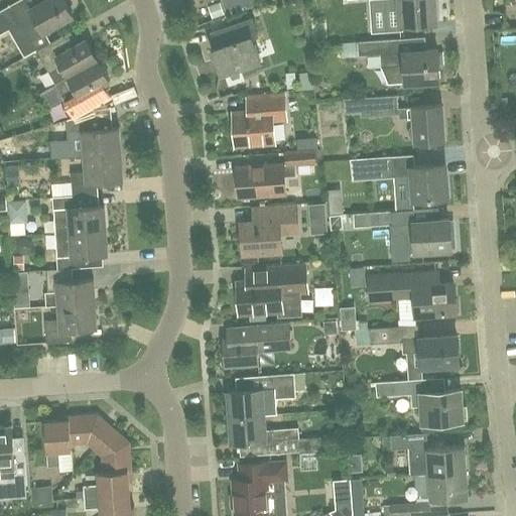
[(18,0),(0,10),(0,34),(20,23),(30,40),(74,16),(63,0),(18,0)]
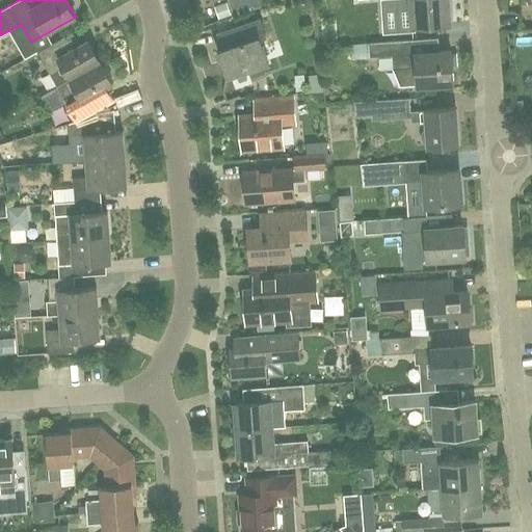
[(396,0),(397,11),(410,10),(413,26),(449,23),(447,0),(396,0)]
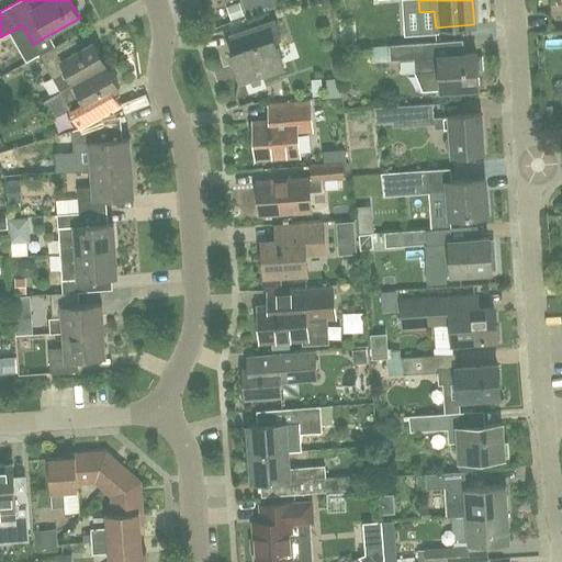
[(274,40),(281,37),(276,22),(232,36),(237,51),(231,53),(240,82),(284,68),(274,40)]
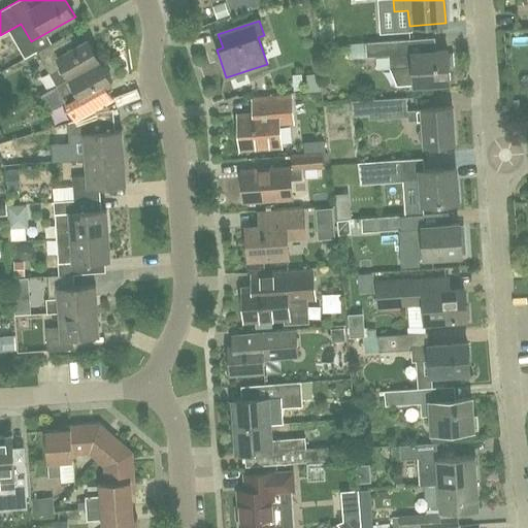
[(57,86),(70,77),(100,61),(89,39),(64,54),(57,41),(37,52),(51,73),(57,86)]
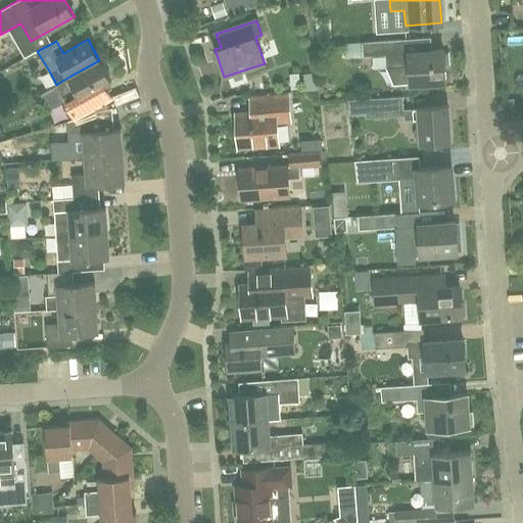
[(409,66),(410,84),(410,85),(445,82),(444,68),(449,68),(448,53),(443,53),(443,51),(432,51),(408,53),(407,40),(362,43),(363,54),(363,57),(373,57),(384,56),(385,68),(386,68),(409,66)]
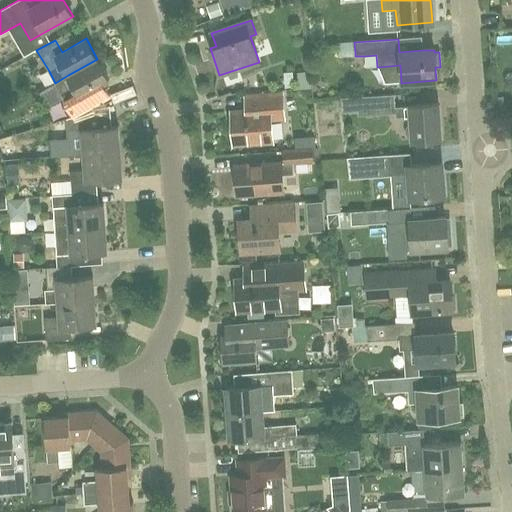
[(261,59),(273,56),(269,43),(258,46),(261,59)]
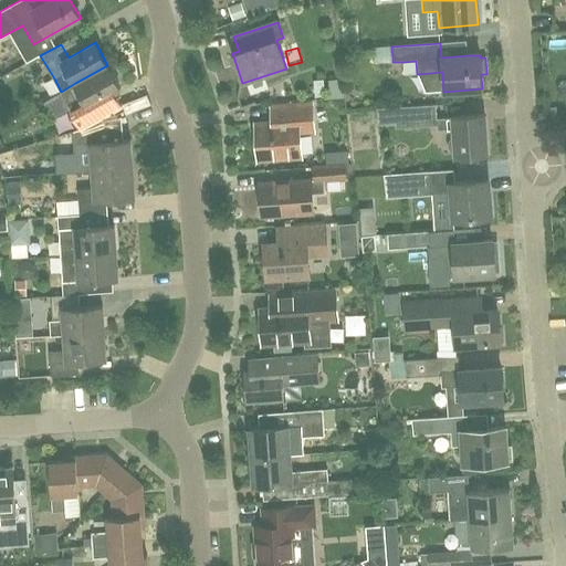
[(121,88),(107,65),(75,83),(61,92),(82,128),(103,117),(95,103),(121,88)]
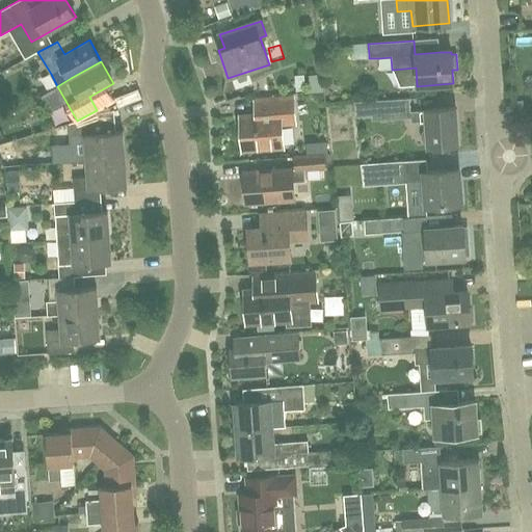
[(311,79),(314,96),(325,95),(323,77),(311,79)]
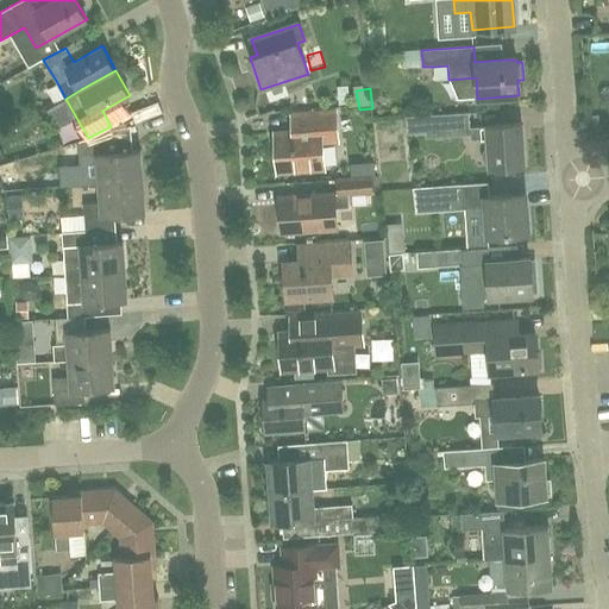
[(292,115),(293,132),(275,133),(278,171),(325,168),(322,142),(338,140),(337,112),(292,115)]
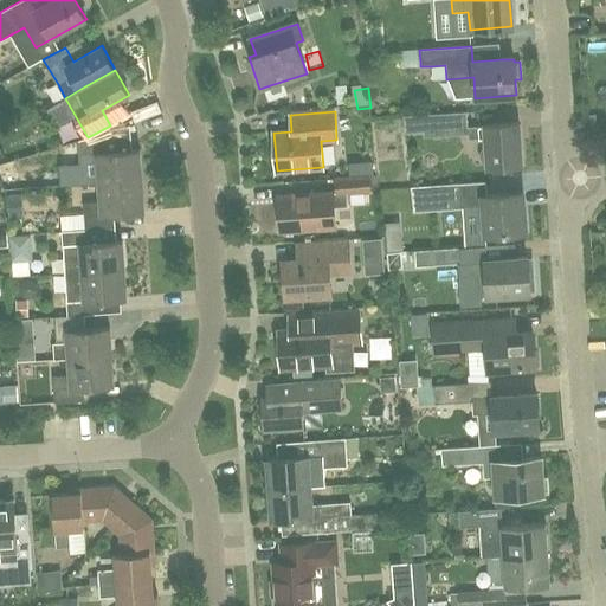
[(485,139),(487,148),(482,149),(478,154),(479,160),(482,163),(485,165),(488,165),(488,167),(521,166),(517,123),(484,126),(468,127),(466,113),(404,117),(405,133),(423,131),(424,139),(468,135),(468,141),(485,139)]
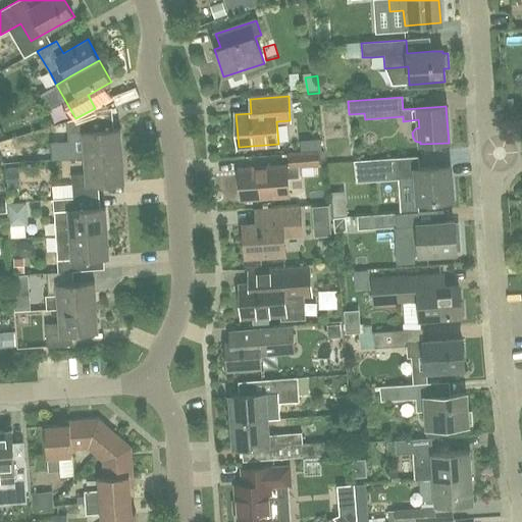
[(86,158),(122,155),(120,129),(95,131),(94,113),(68,121),(70,144),(85,143),(86,158)]
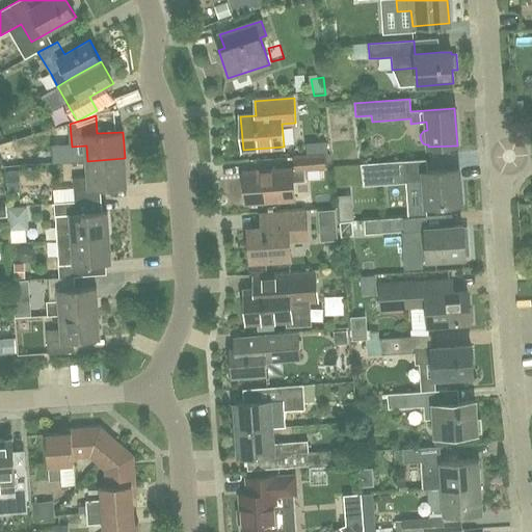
[(325,168),(325,167),(331,167),(330,155),(324,155),(295,157),(296,169),(292,170),(292,169),(244,173),(246,203),(294,200),(293,182),(306,182),(304,169),(325,168)]
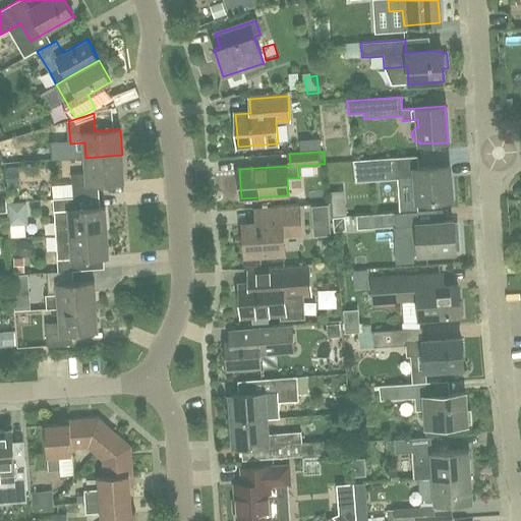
[(122,155),(85,158),(87,174),(72,175),(74,197),(100,195),(99,183),(124,181),(122,155)]
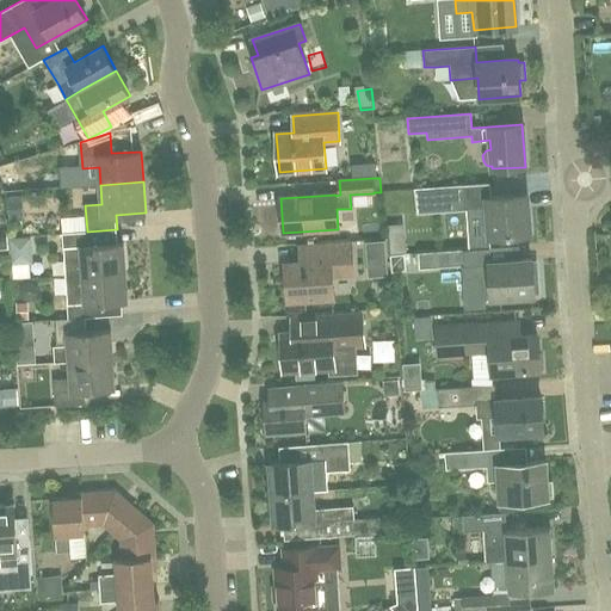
[(486,199),(471,201),(470,185),(414,189),(418,214),(466,210),(466,220),(487,217),(488,238),(529,234),(526,196),(486,198),(486,199)]
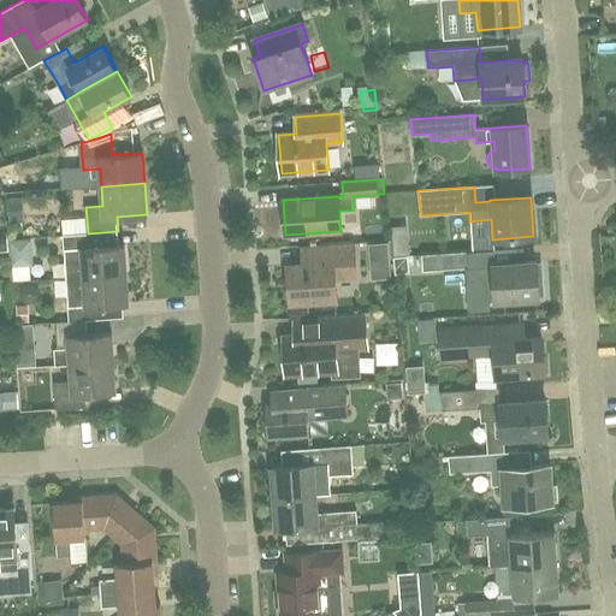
[(66,278),(126,273),(125,246),(94,248),(93,234),(64,236),(66,278)]
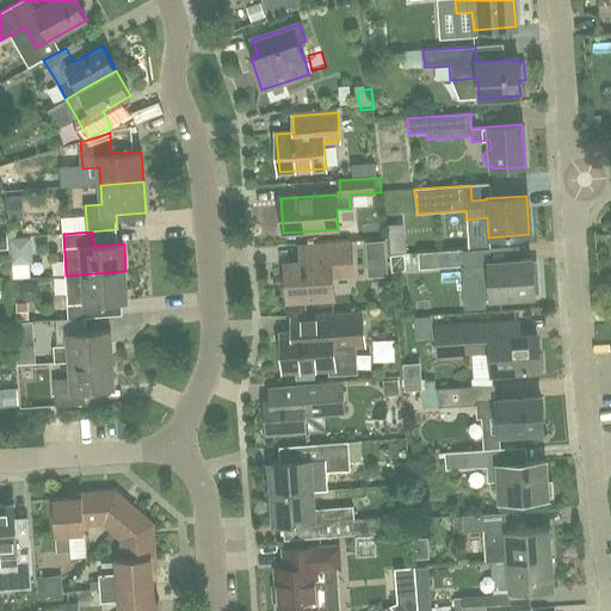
[(332,277),(353,276),(351,241),(298,245),(300,263),(285,264),(288,300),(334,296),(332,277)]
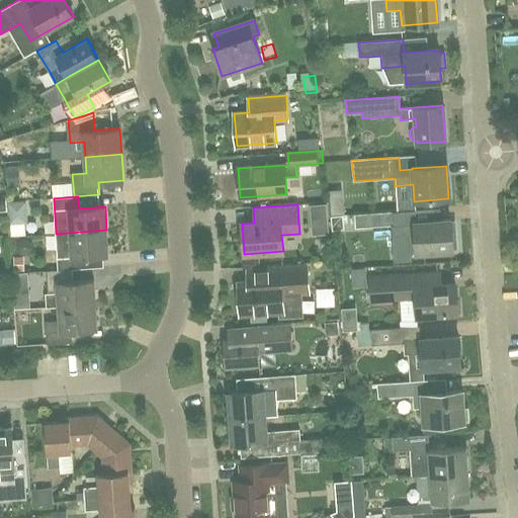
[(12,239),(29,239),(29,207),(6,207),(6,224),(12,224),(12,239)]
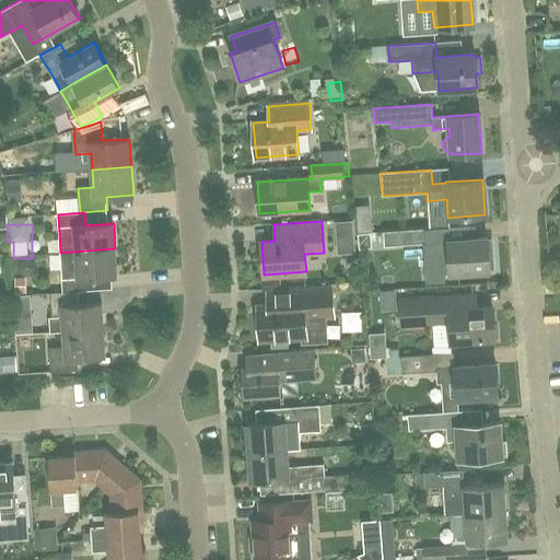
[(424,257),(450,255),(451,275),(489,272),(489,269),(493,269),(492,253),(488,253),(488,241),(488,240),(488,238),(474,240),(448,241),(448,243),(439,243),(438,228),(430,229),(403,231),(404,245),(423,244),(424,257)]
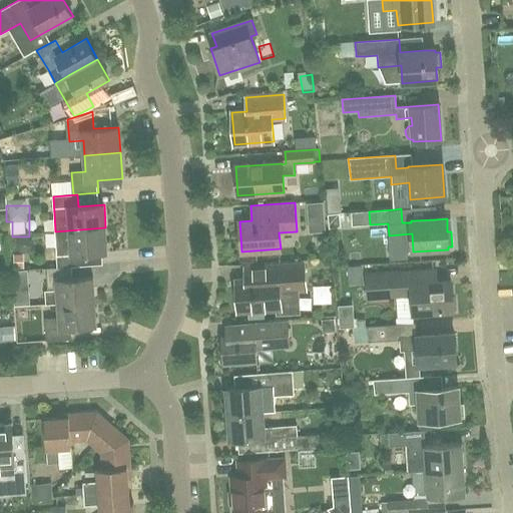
[(55,231),(56,245),(58,268),(83,266),(82,254),(107,252),(105,227),(55,231)]
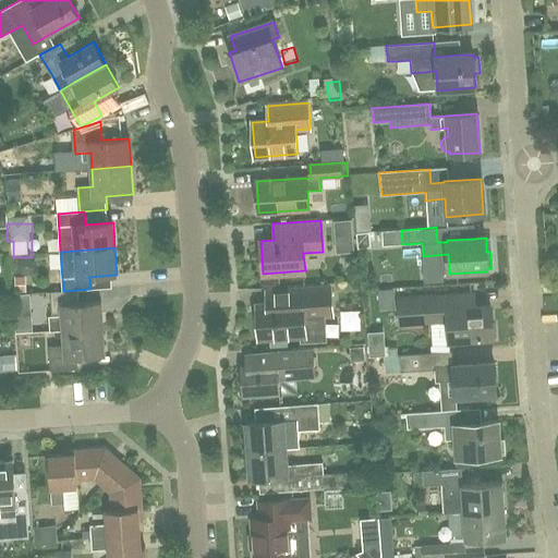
[(265,292),(266,305),(257,305),(259,338),(305,336),(304,317),(332,315),(330,288),(265,292)]
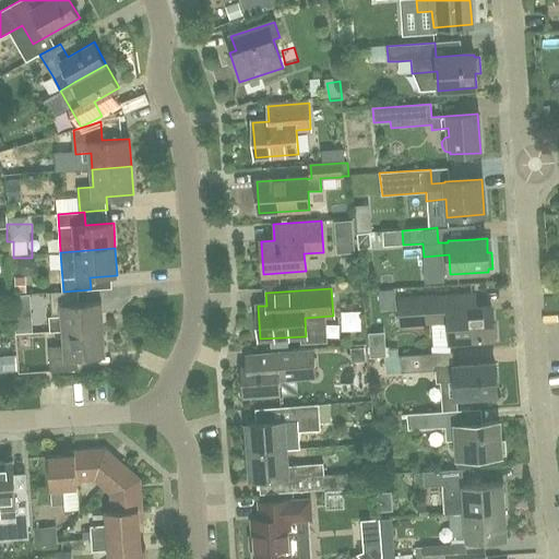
[(50,331),(103,328),(102,302),(79,304),(79,290),(51,293),(52,317),(50,321),(50,331)]
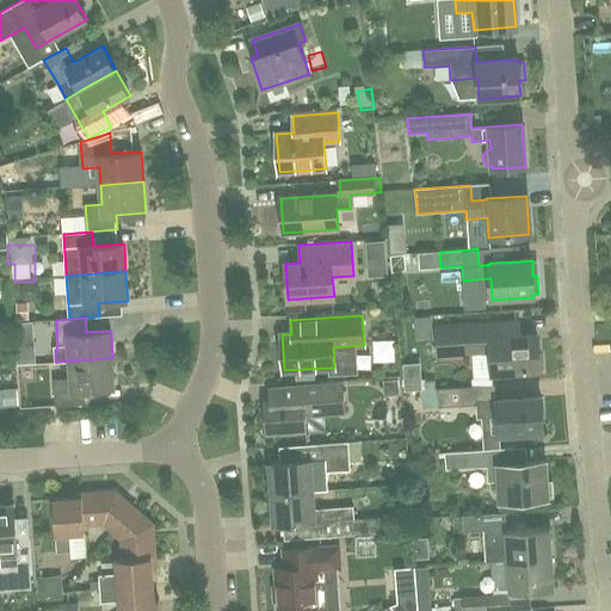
[(493,374),(539,370),(537,335),(518,337),(517,322),(437,328),(439,355),(491,351),(493,374)]
